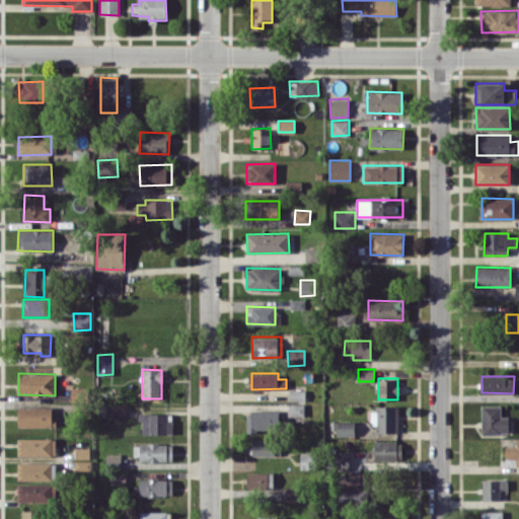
[(87,401),(87,387),(71,387),(71,401),(87,401)]
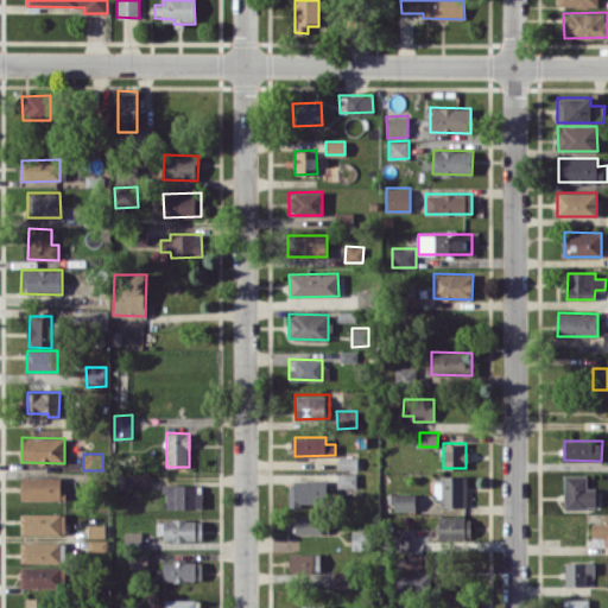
[(339,469),(358,469),(358,457),(340,456),(339,469)]
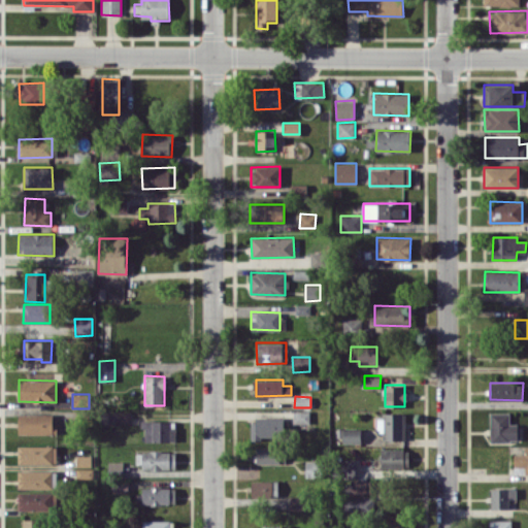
[(130,424),(130,411),(100,411),(100,424),(130,424)]
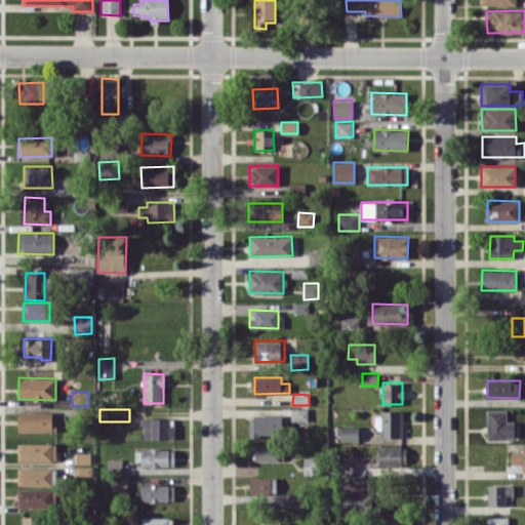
[(308,420),(308,409),(291,409),(291,420),(308,420)]
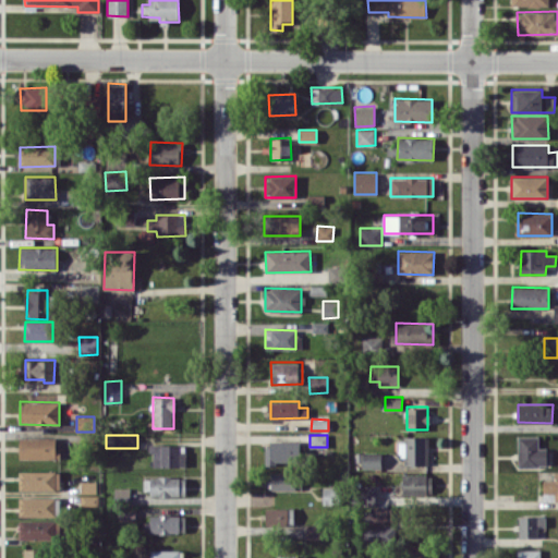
[(538,436),(518,436),(519,466),(547,465),(546,447),(538,447),(538,436)]
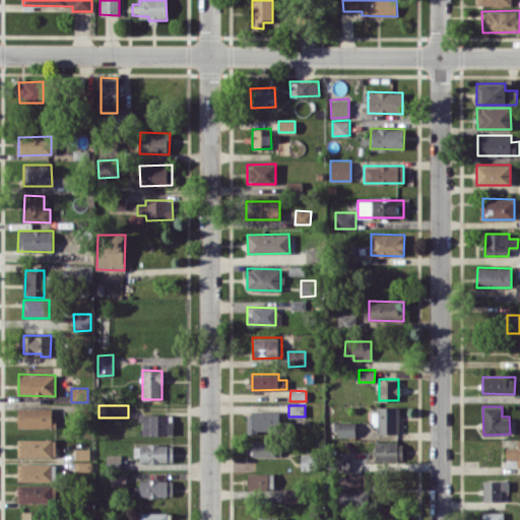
[(17,427),(56,428),(57,418),(52,418),(52,407),(18,407),(17,427)]
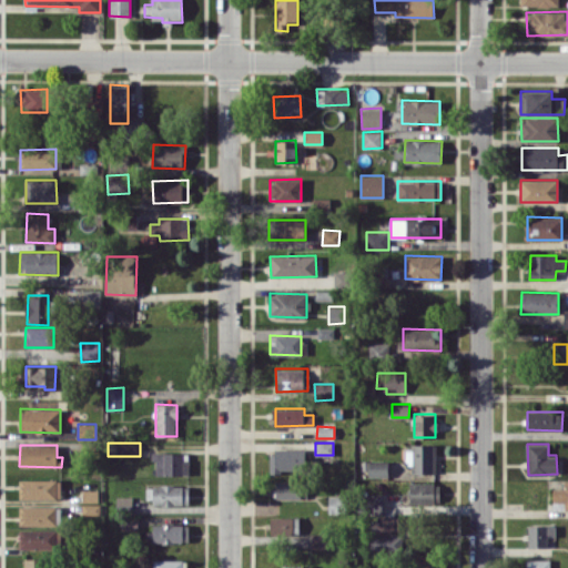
[(435,445),(408,446),(408,474),(435,473),(435,445)]
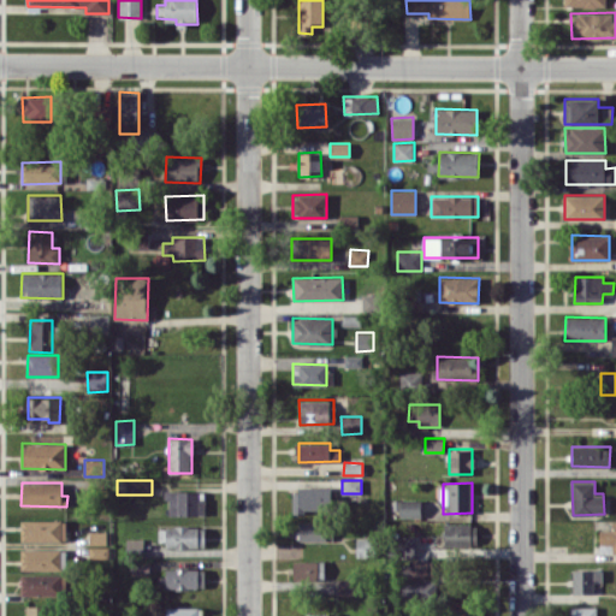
[(331,486),(294,486),(294,511),(332,511),(331,486)]
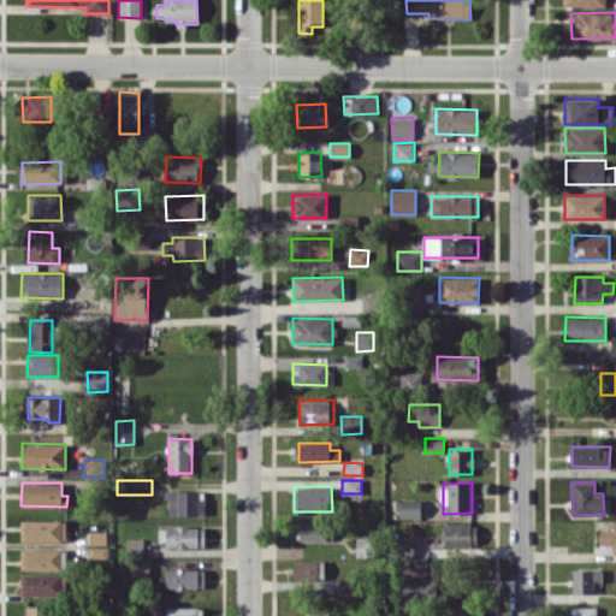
[(203,515),(202,490),(167,491),(167,515),(203,515)]
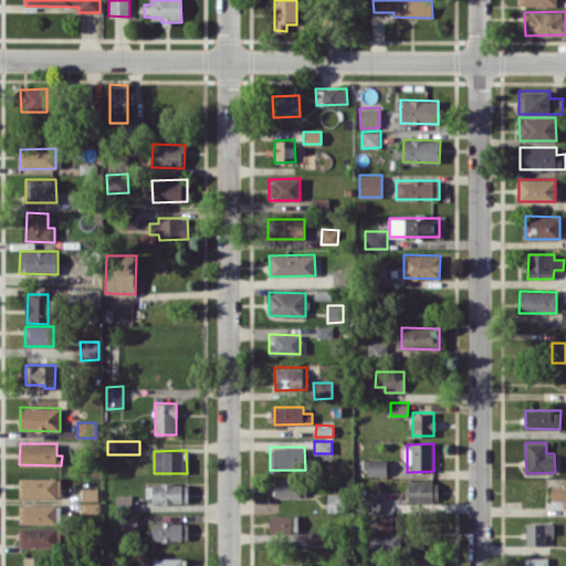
[(387,475),(387,459),(364,459),(364,474),(387,475)]
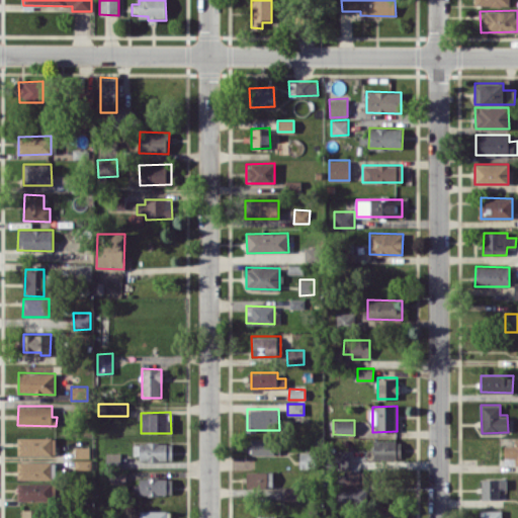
[(18,455),(57,455),(57,437),(18,437),(18,455)]
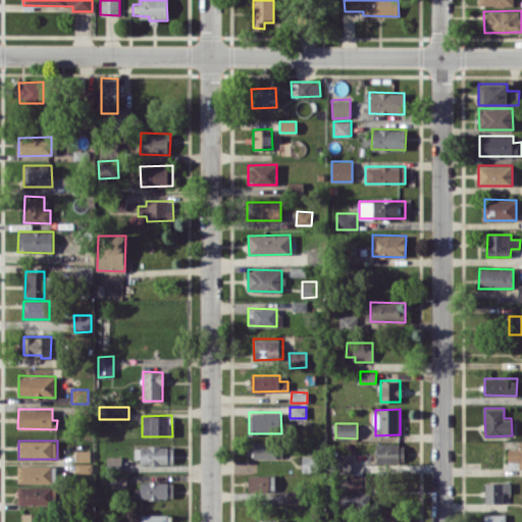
[(253,458),(281,458),(281,441),(253,441),(253,458)]
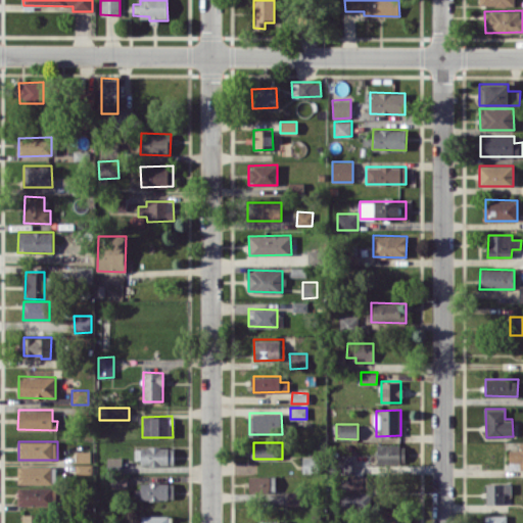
[(522,442),(519,443),(519,449),(509,449),(509,470),(522,469),(522,442)]
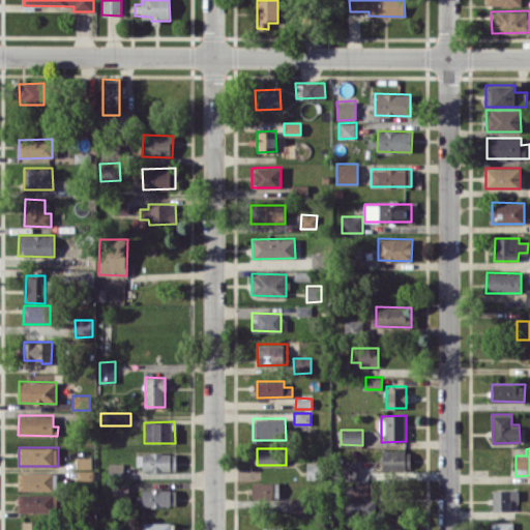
[(382,450),(382,469),(411,469),(410,450),(382,450)]
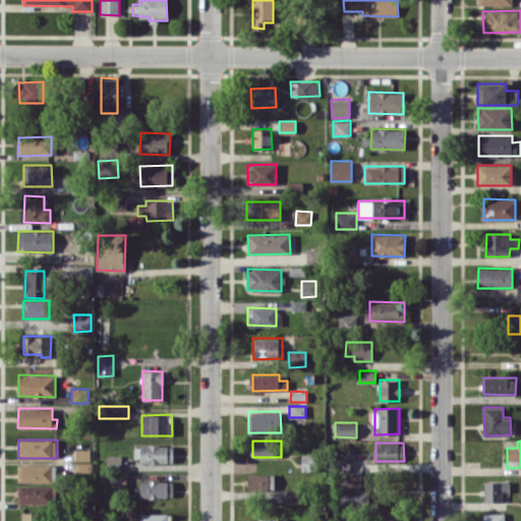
[(174,461),(173,445),(134,446),(135,462),(174,461)]
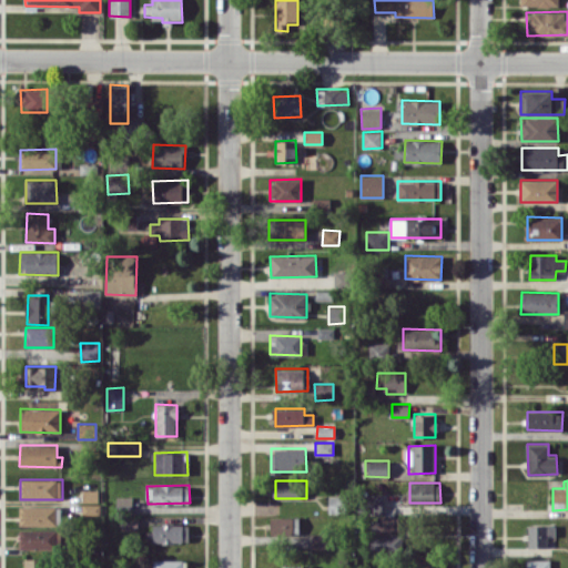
[(99,501),(98,489),(82,490),(83,501),(99,501)]
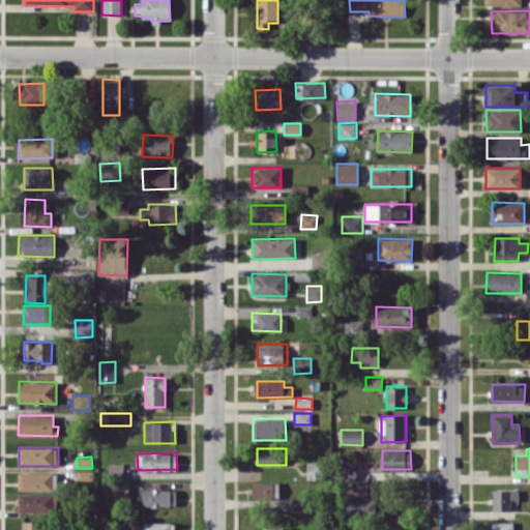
[(357,461),(342,461),(342,479),(356,480),(357,461)]
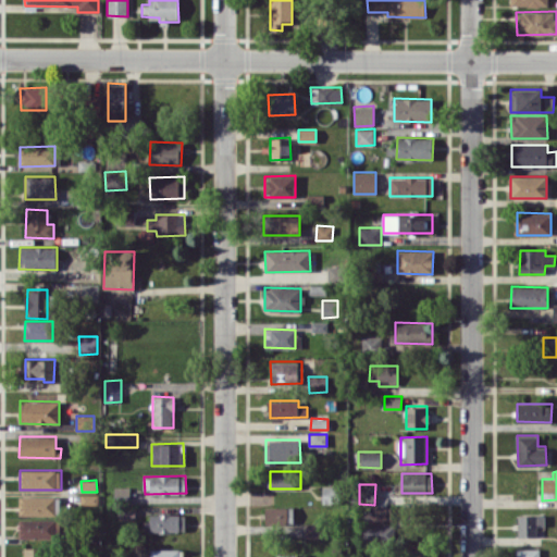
[(335,504),(336,486),(322,485),(322,503),(335,504)]
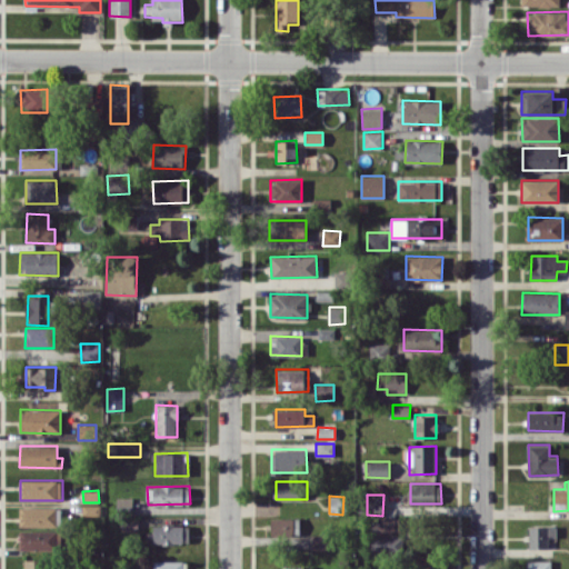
[(132,497),(118,498),(118,511),(133,511),(132,497)]
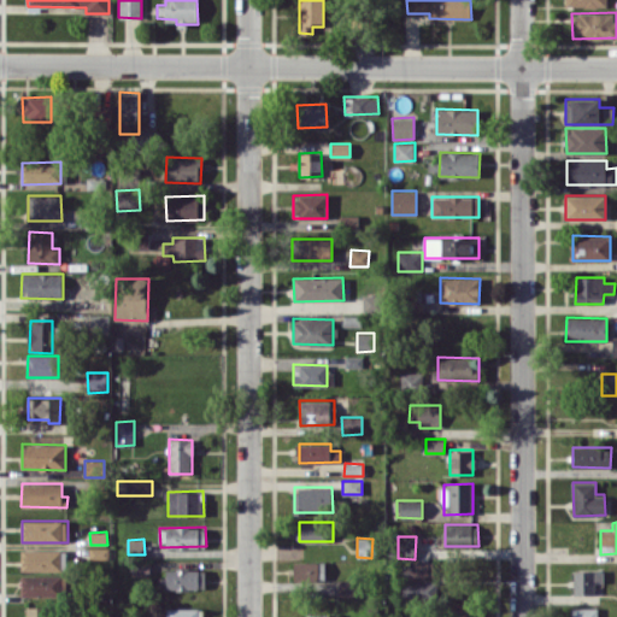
[(21,550),(22,571),(66,570),(66,550),(21,550)]
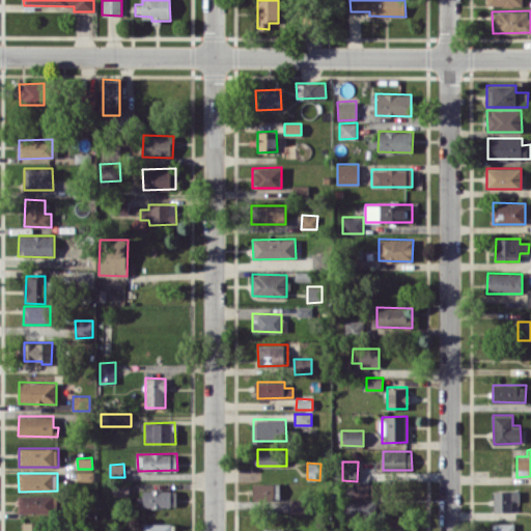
[(252,499),(280,500),(280,483),(252,482),(252,499)]
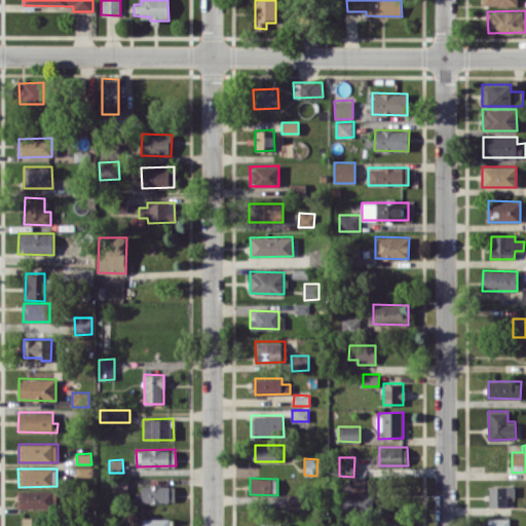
[(348,493),(370,493),(371,478),(349,478),(348,493)]
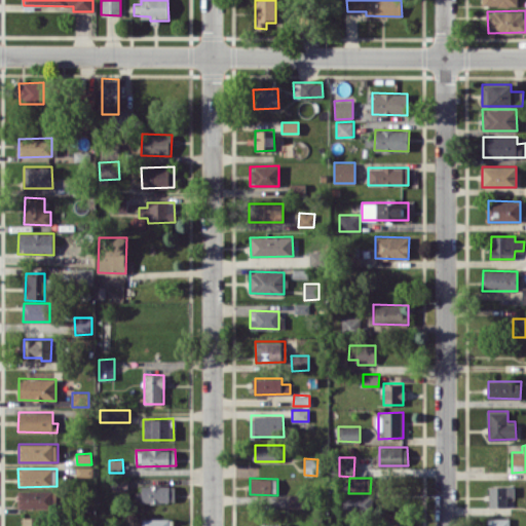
[(175,485),(139,485),(138,501),(175,502),(175,485)]
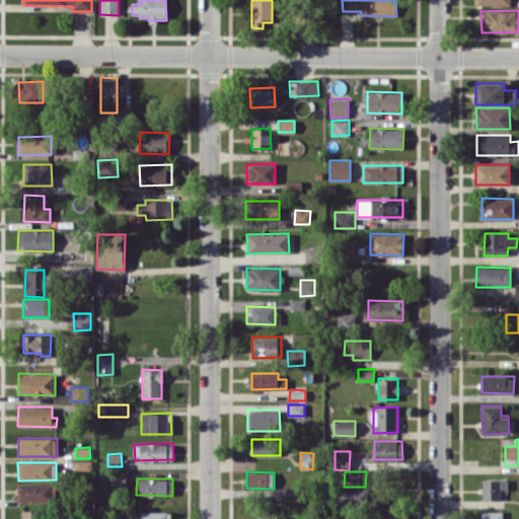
[(483,500),(500,500),(501,490),(507,490),(507,480),(483,479),(483,500)]
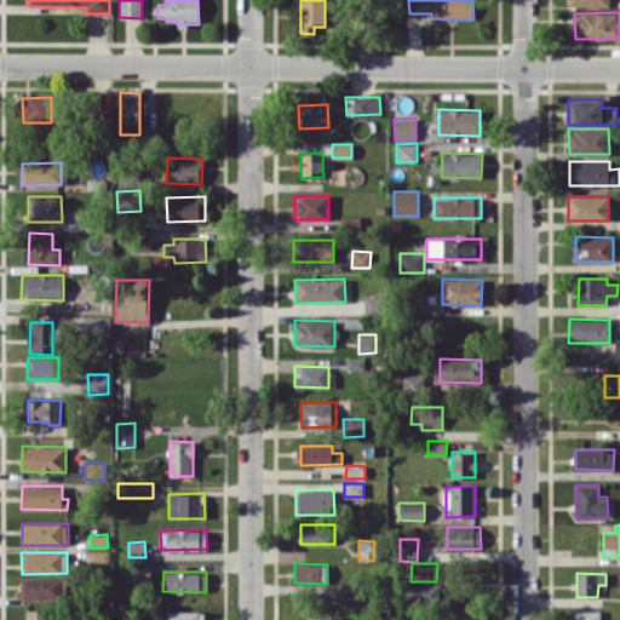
[(22,600),(65,598),(65,578),(22,578),(22,600)]
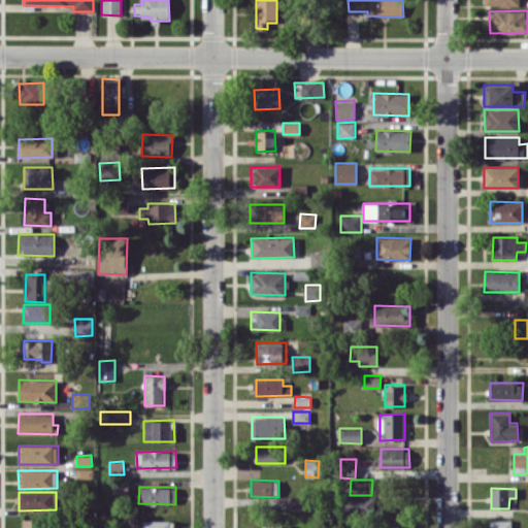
[(290,509),(304,509),(304,496),(290,496),(290,509)]
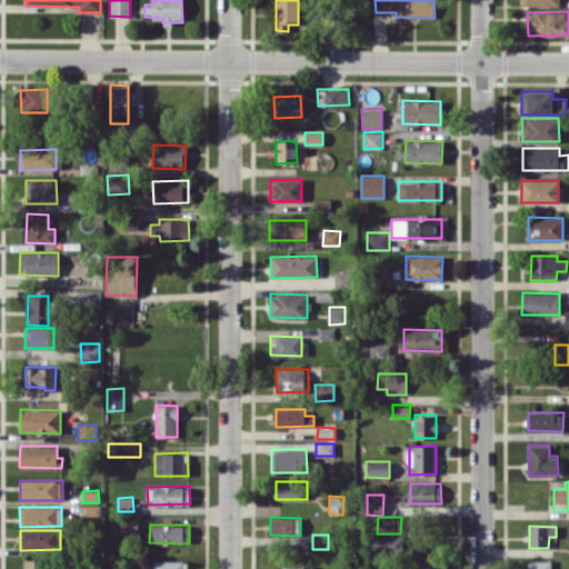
[(440,568),(440,558),(406,559),(406,568),(440,568)]
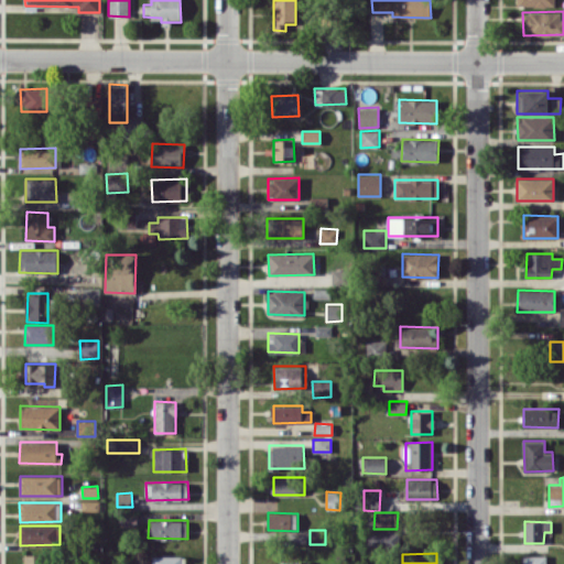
[(44,563),(44,554),(23,554),(22,563),(44,563)]
